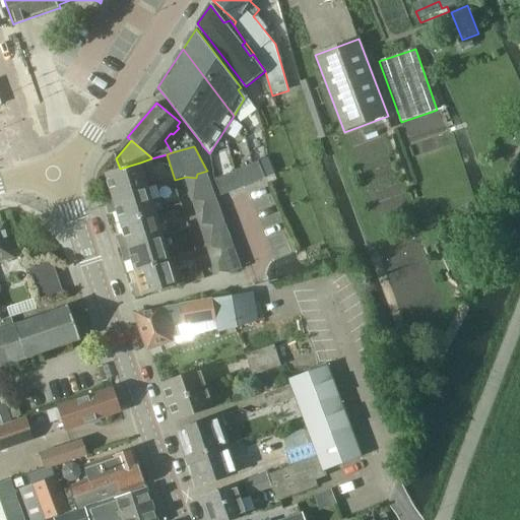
[(214,174),(220,192),(264,176),(258,157),(214,174)]
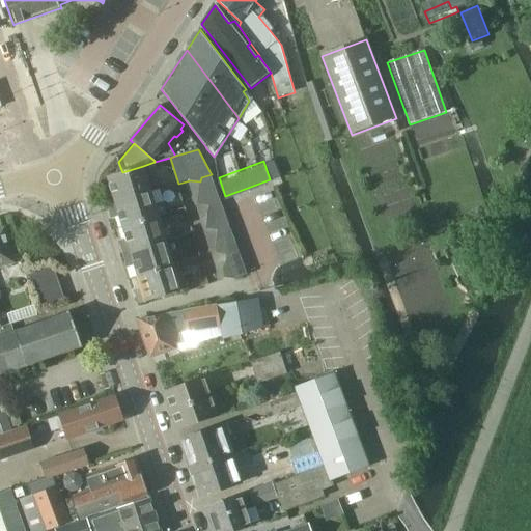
[(143,166),(122,172),(108,177),(113,193),(106,195),(109,205),(151,191),(143,166)]
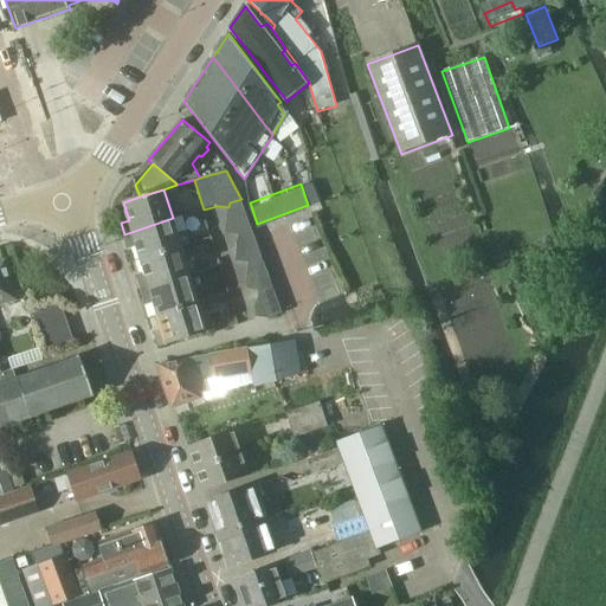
[(239,231),(251,227),(242,199),(230,202),(229,207),(226,233),(239,234),(239,231)]
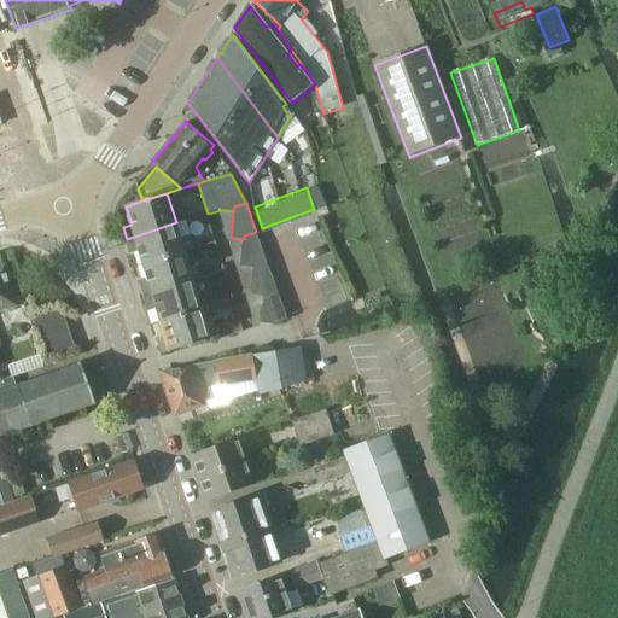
[(138,246),(144,266),(185,252),(185,251),(193,249),(190,237),(181,240),(176,222),(127,239),(129,249),(138,246)]
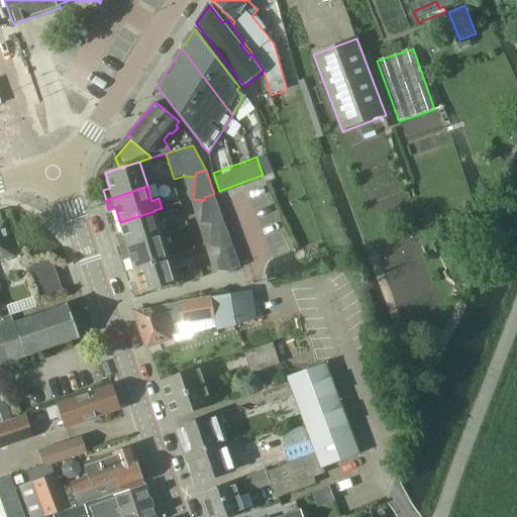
[(213,220),(223,217),(214,194),(204,197),(204,200),(201,223),(212,224),(213,220)]
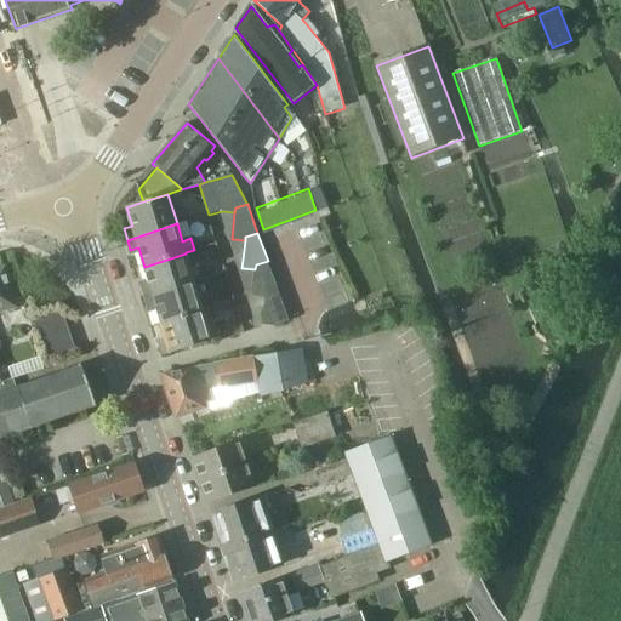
[(144,298),(195,283),(186,254),(144,267),(151,284),(141,286),(144,298)]
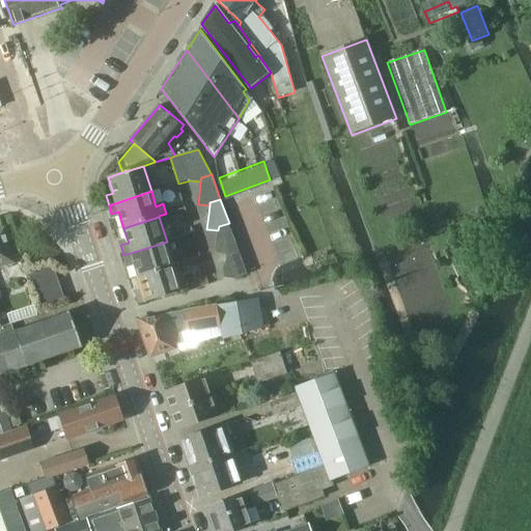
[(218,230),(216,253),(227,254),(224,278),(235,279),(248,275),(229,223),(219,226),(218,230)]
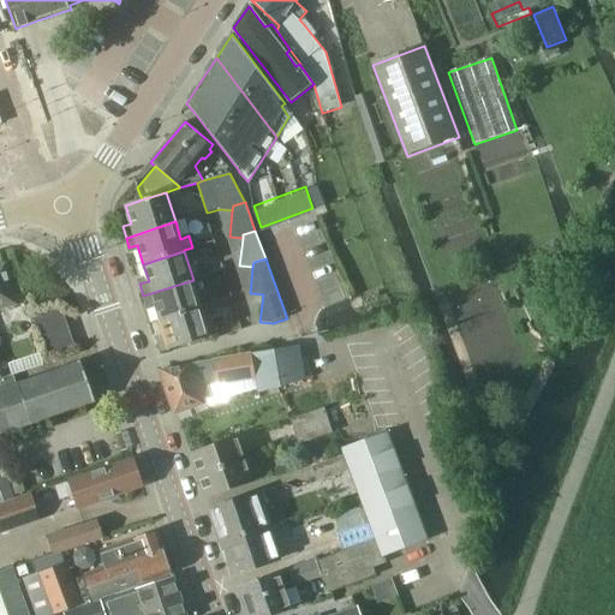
[(0,310),(17,305),(6,263),(0,266),(0,310)]
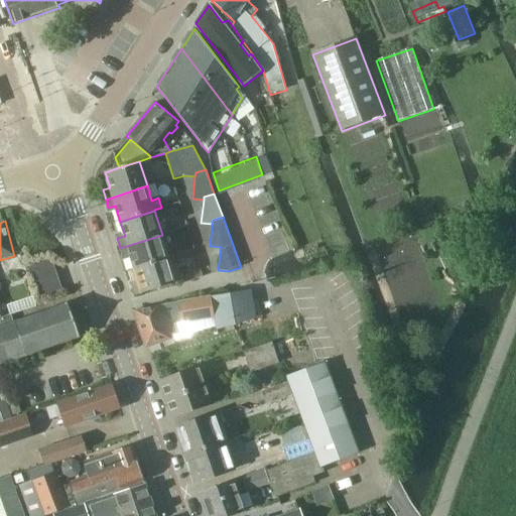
[(135,269),(169,259),(162,235),(120,248),(123,256),(130,254),(135,269)]
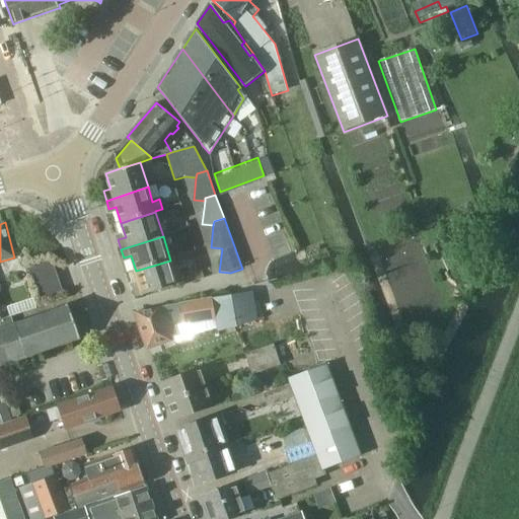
[(170,261),(136,271),(140,286),(133,288),(136,298),(177,285),(170,261)]
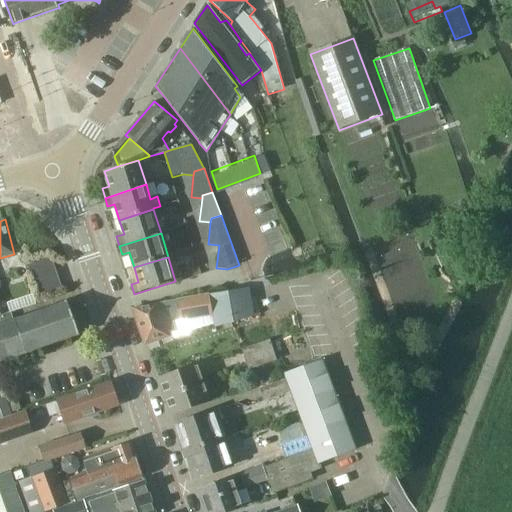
[(215,328),(250,316),(254,315),(249,287),(136,308),(146,341),(177,331),(174,321),(212,314),(215,328)]
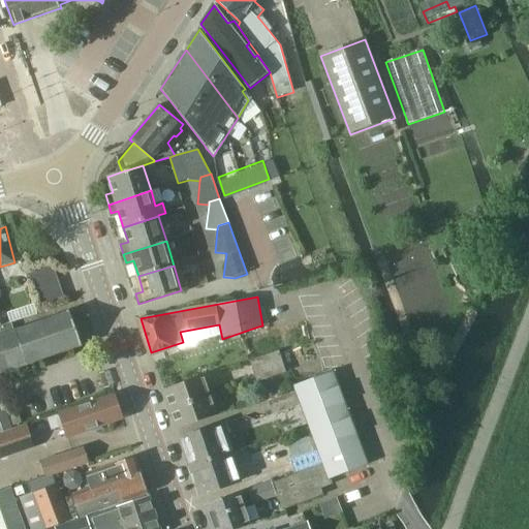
[(0,373),(82,346),(69,310),(14,329),(11,321),(0,325),(0,373)]
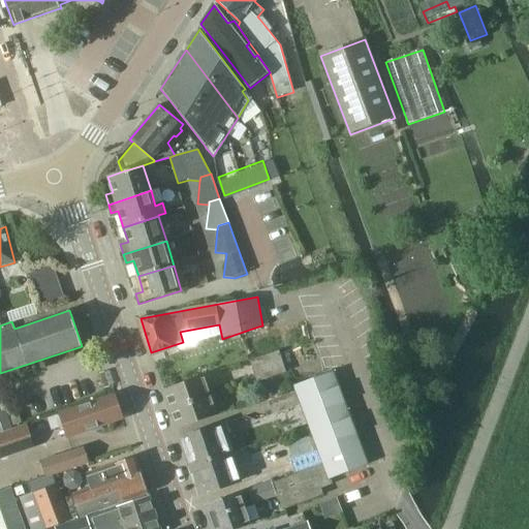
[(265,355),(273,377),(287,372),(280,350),(265,355)]
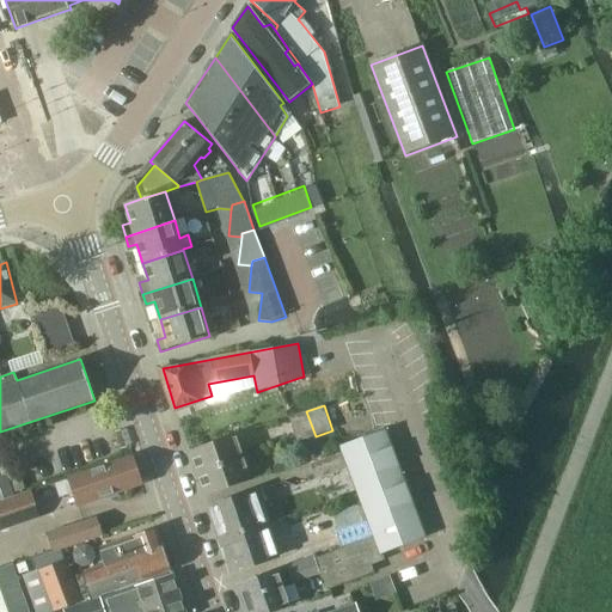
[(298,442),(316,436),(306,411),(289,417),(298,442)]
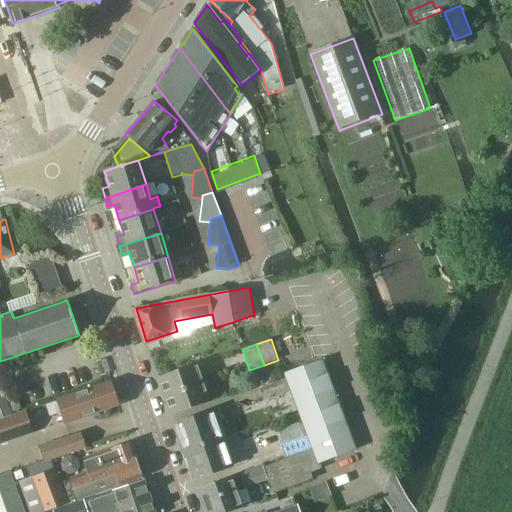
[(319,463),(319,462),(356,448),(323,360),(285,374),(287,379),(292,392),(308,435),(313,449),(319,463)]
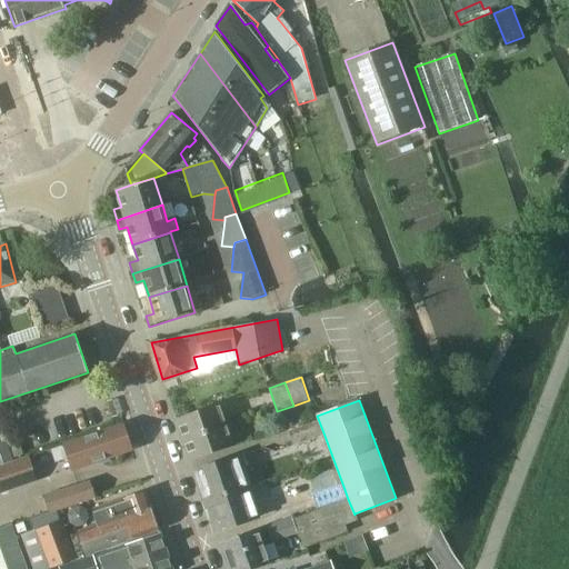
[(178,419),(185,440),(227,426),(227,425),(222,413),(229,411),(226,402),(178,419)]
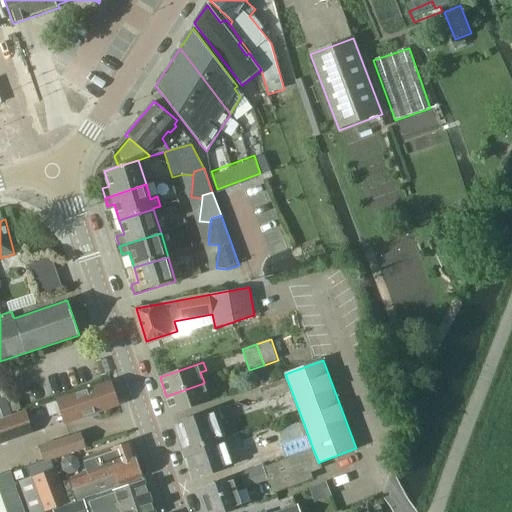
[(265,402),(292,392),(287,379),(260,388),(265,402)]
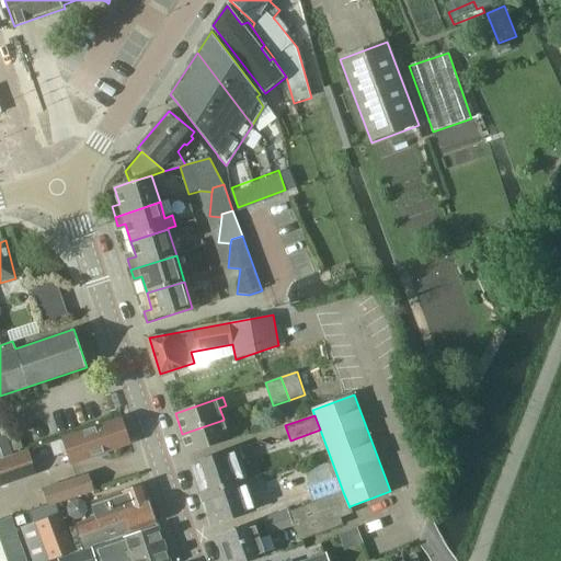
[(224,420),(182,434),(190,454),(230,439),(226,427),(232,425),(229,416),(224,419),(224,420)]
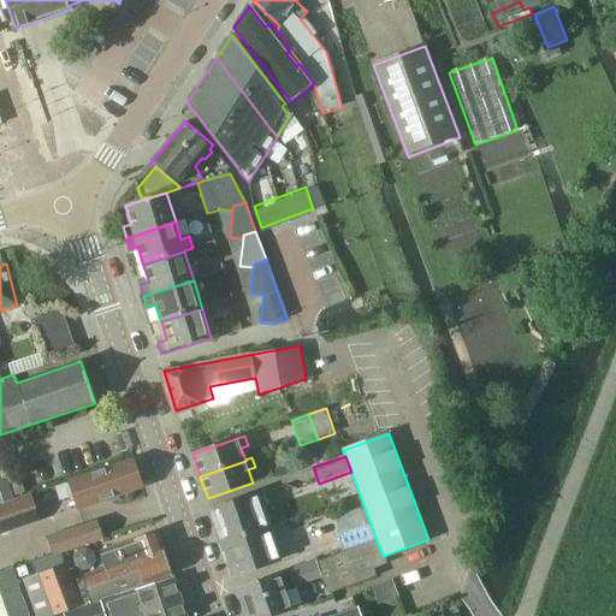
[(0,460),(0,503),(15,499),(1,461),(0,460)]
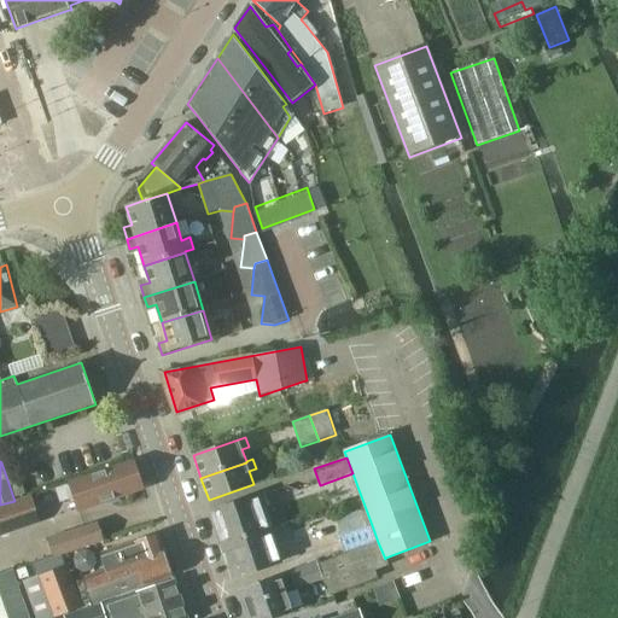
[(79,511),(143,488),(134,461),(56,489),(60,501),(74,497),(79,511)]
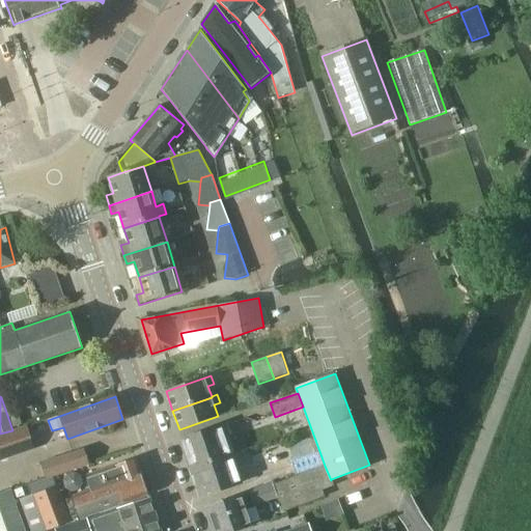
[(192,468),(230,454),(224,438),(230,436),(226,424),(183,439),(192,468)]
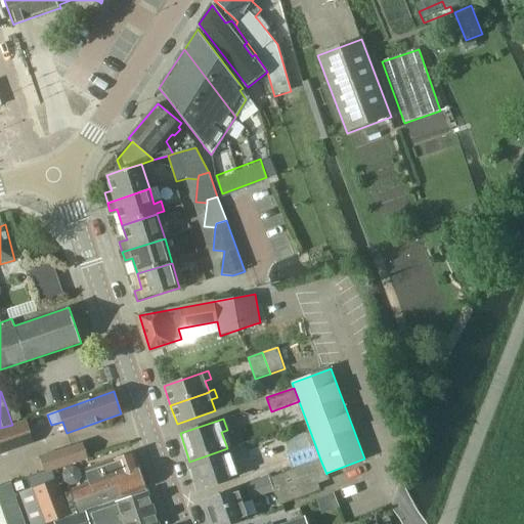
[(0,452),(33,442),(26,422),(12,426),(12,425),(0,428),(0,452)]
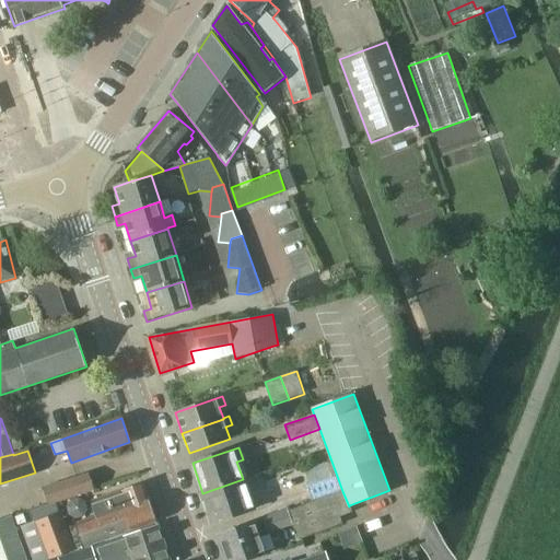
[(49,504),(50,504),(57,502),(94,490),(89,473),(44,488),(48,504),(49,504)]
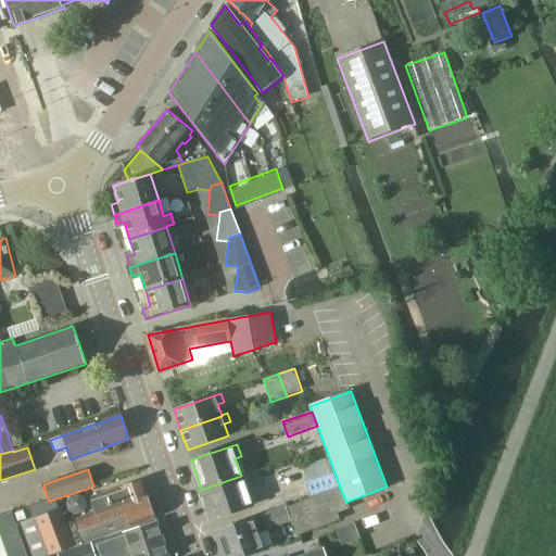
[(335,472),(305,482),(311,497),(340,488),(335,472)]
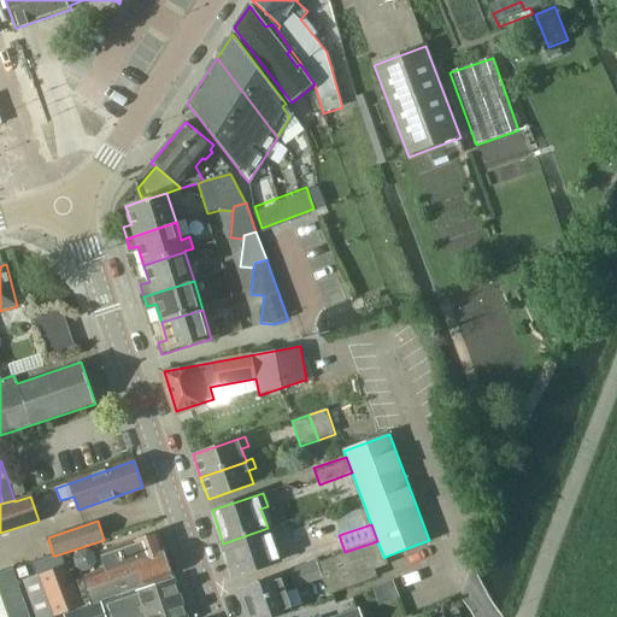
[(274,526),(268,528),(223,544),(235,577),(278,562),(271,539),(277,538),(274,526)]
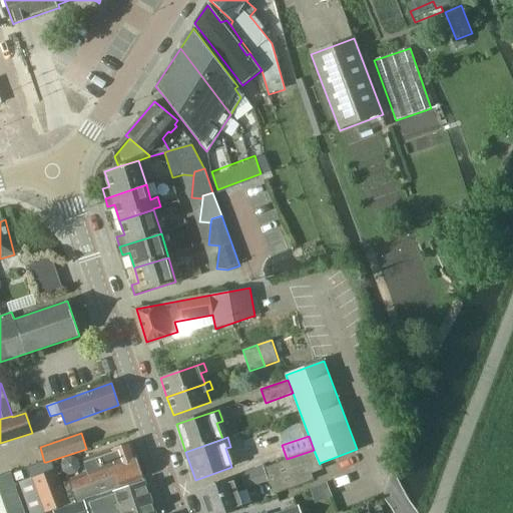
[(69,480),(64,482),(71,503),(76,501),(144,478),(132,442),(83,459),(87,472),(68,479),(69,480)]
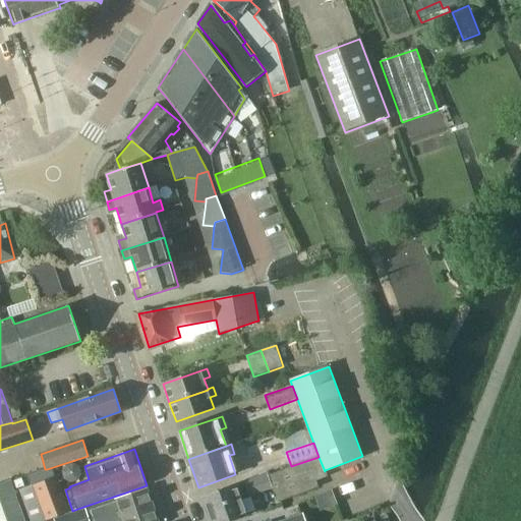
[(328,476),(325,470),(325,471),(319,457),(271,475),(275,487),(280,502),(319,487),(315,481),(328,476)]
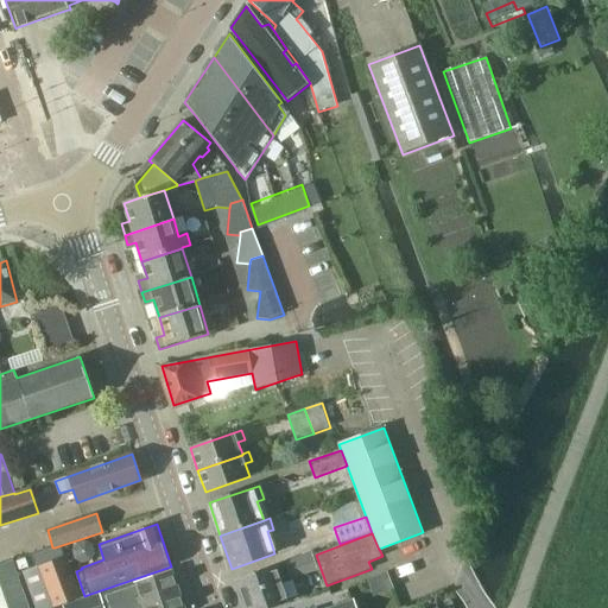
[(67,557),(59,559),(55,548),(54,548),(52,548),(23,557),(13,561),(18,575),(20,574),(32,607),(50,607),(81,599),(67,557)]
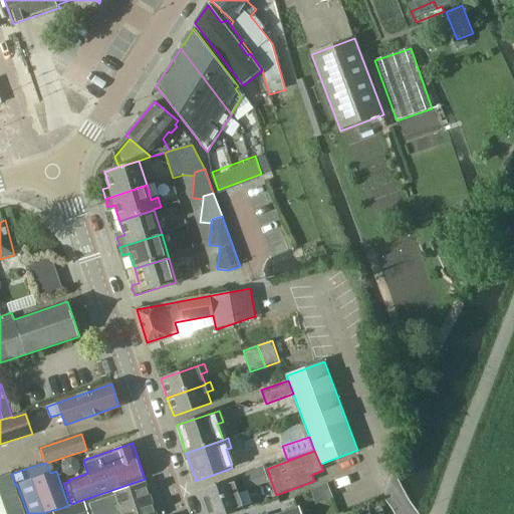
[(269,482),(271,481),(267,469),(266,466),(241,475),(246,490),(269,482)]
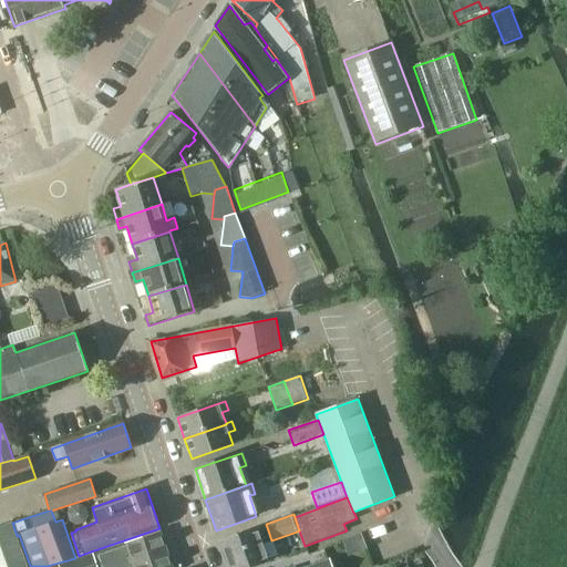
[(0,566),(28,566),(17,536),(12,523),(12,522),(0,525),(0,566)]
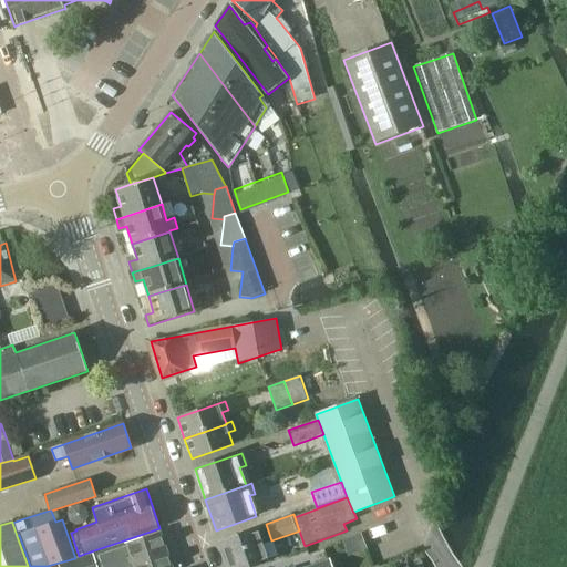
[(228,566),(253,566),(270,560),(259,528),(220,543),(228,566)]
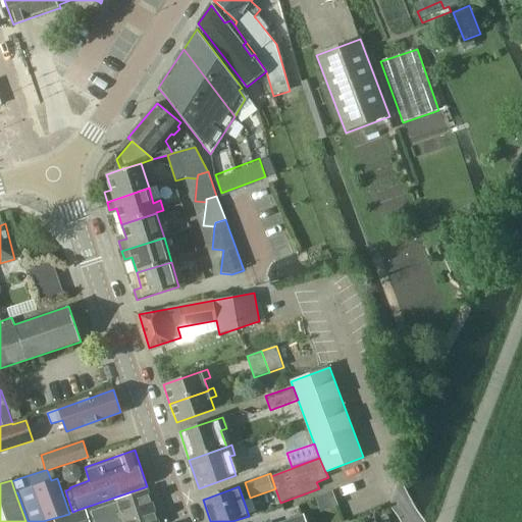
[(159,521),(148,488),(54,521),(53,521),(159,521)]
